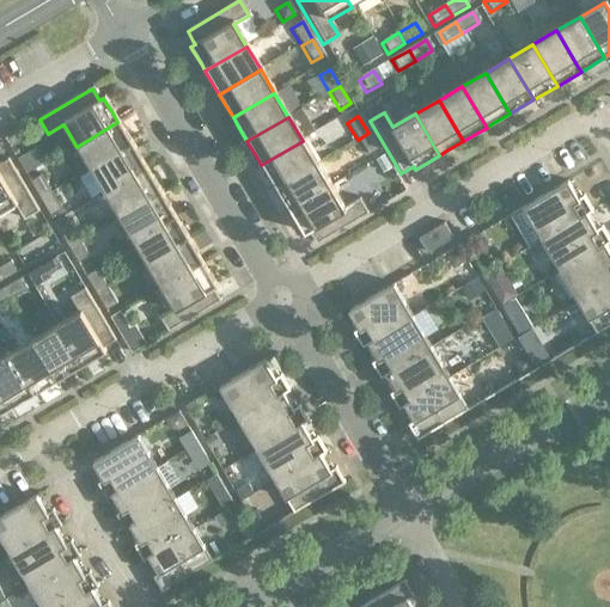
[(122,129),(117,122),(77,147),(91,171),(132,146),(122,129)]
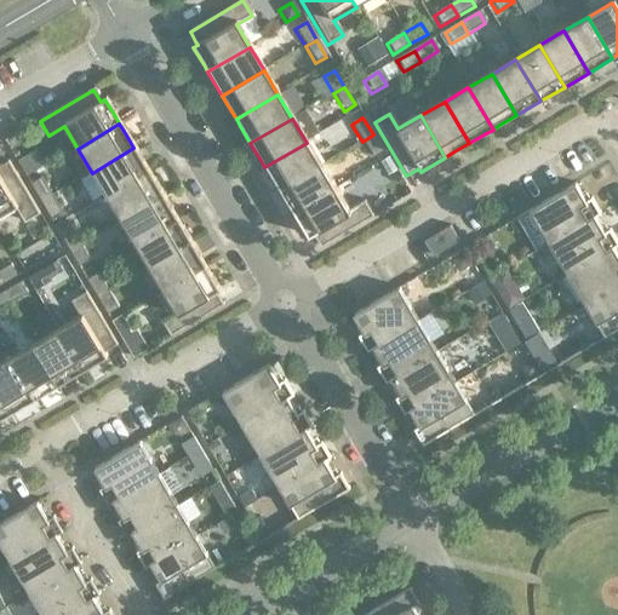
[(383,153),(373,134),(362,142),(372,159),(383,153)]
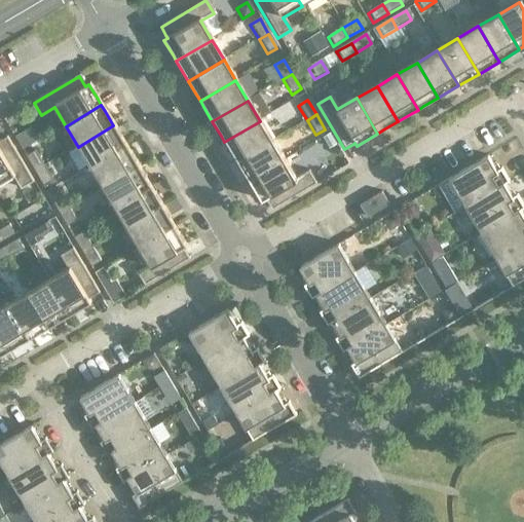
[(271,141),(260,121),(224,142),(227,147),(236,162),(271,141)]
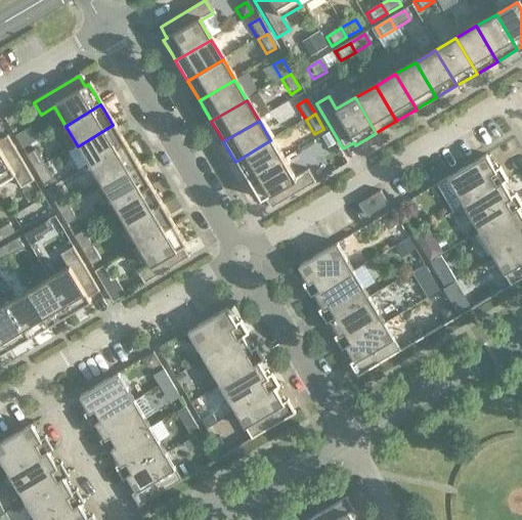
[(122,139),(113,125),(78,146),(89,166),(125,145),(122,139)]
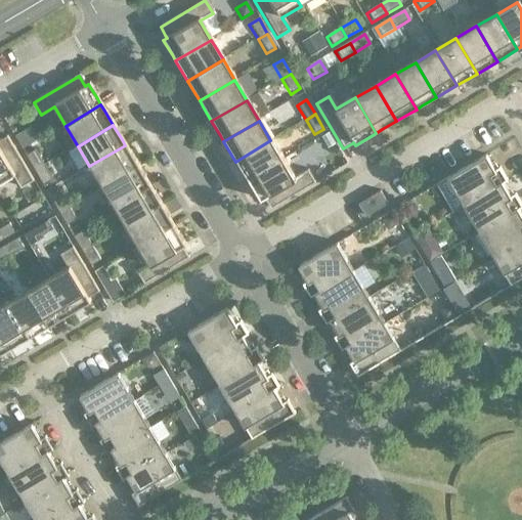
[(29,129),(13,138),(22,153),(37,142),(29,129)]
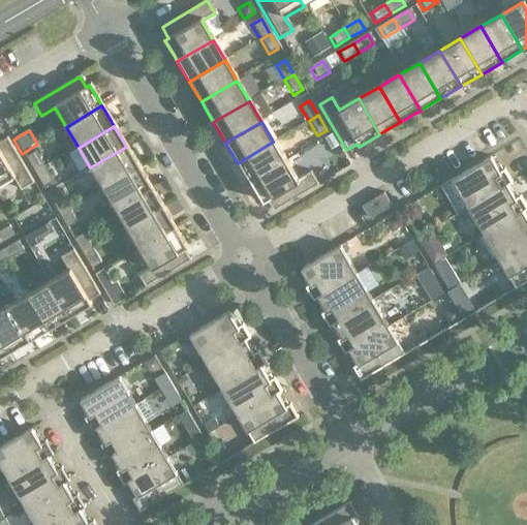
[(331,136),(322,142),(329,152),(337,148),(331,136)]
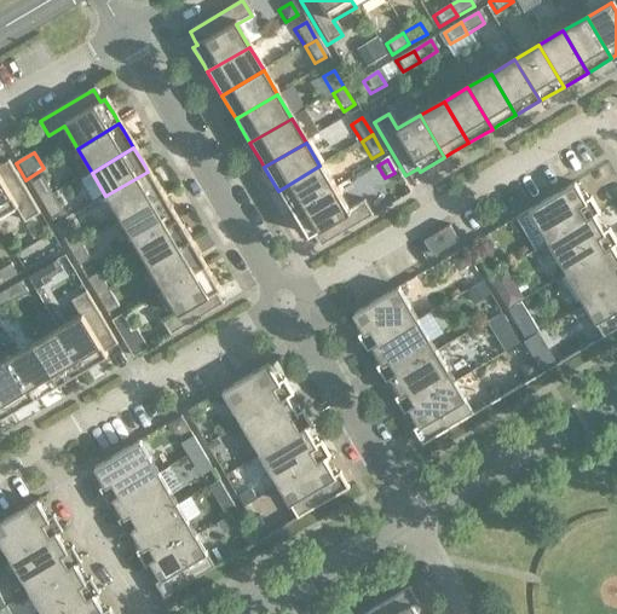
[(0,218),(13,209),(23,225),(38,216),(6,163),(3,166),(0,167),(0,218)]
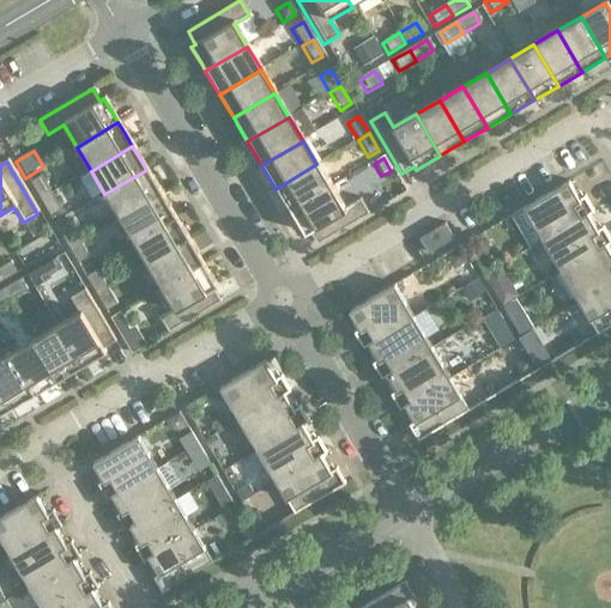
[(331,188),(316,164),(276,189),(286,207),(289,212),(331,188)]
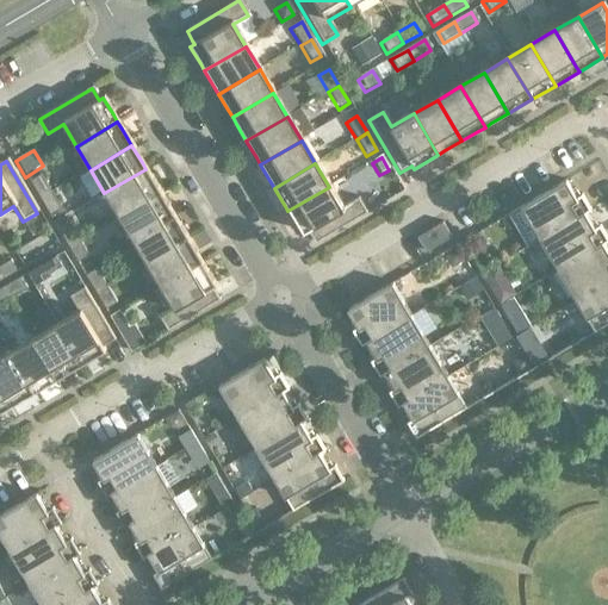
[(149,175),(146,169),(104,193),(118,217),(159,192),(149,175)]
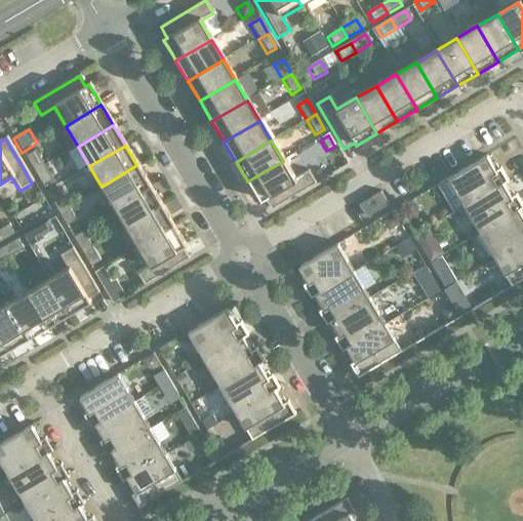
[(34,152),(25,158),(33,172),(42,167),(34,152)]
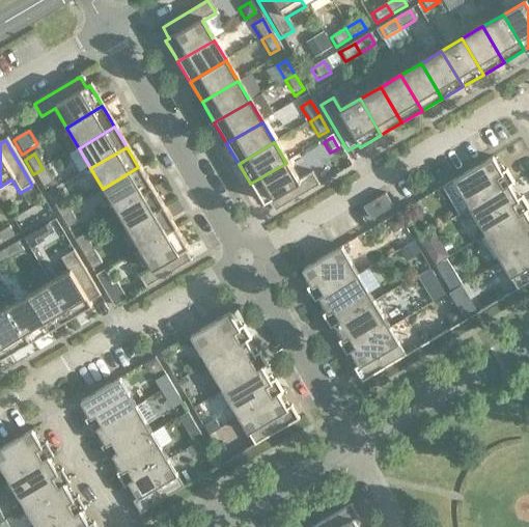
[(491,160),(451,183),(441,189),(457,217),(468,211),(507,187),(508,188),(512,185),(508,177),(504,171),(500,174),(498,171),(491,160)]
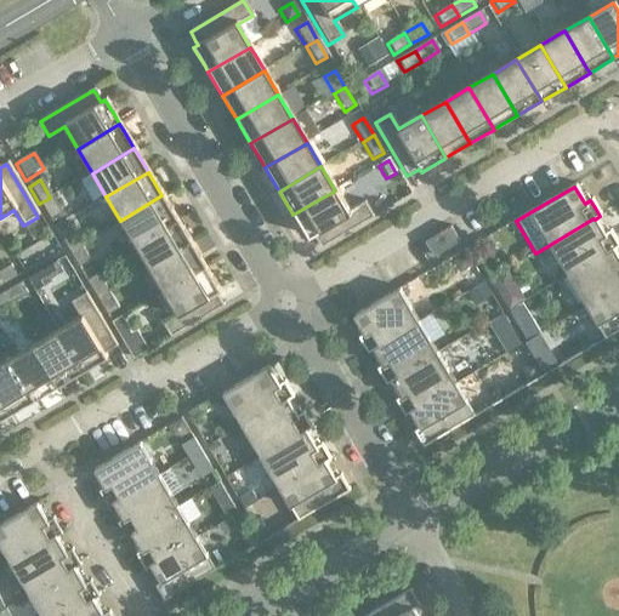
[(348,212),(335,190),(293,215),(296,221),(308,240),(312,238),(316,244),(319,250),(373,218),(364,204),(348,212)]
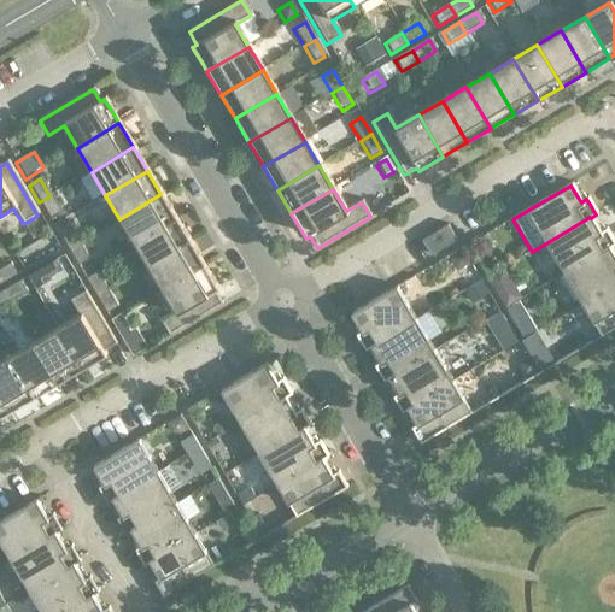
[(171,212),(160,194),(119,219),(134,243),(175,218),(171,212)]
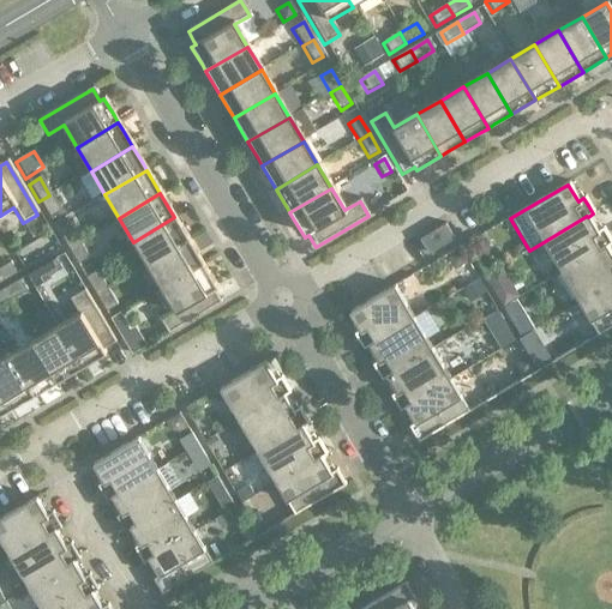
[(60,212),(49,196),(39,202),(49,218),(60,212)]
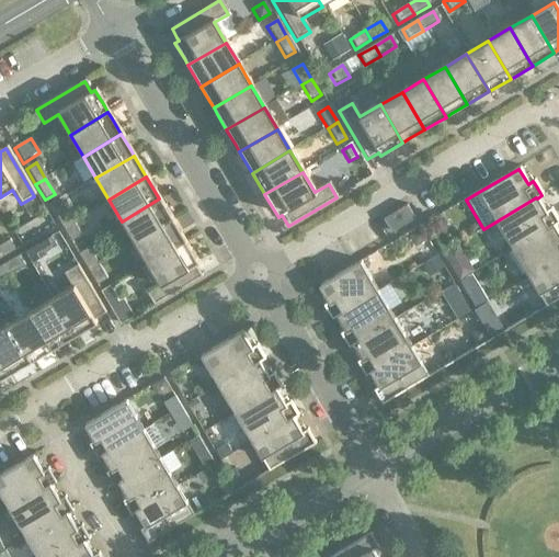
[(536,197),(494,223),(511,251),(552,226),(554,227),(558,224),(555,217),(550,209),(545,213),(544,209),(537,199),(536,197)]
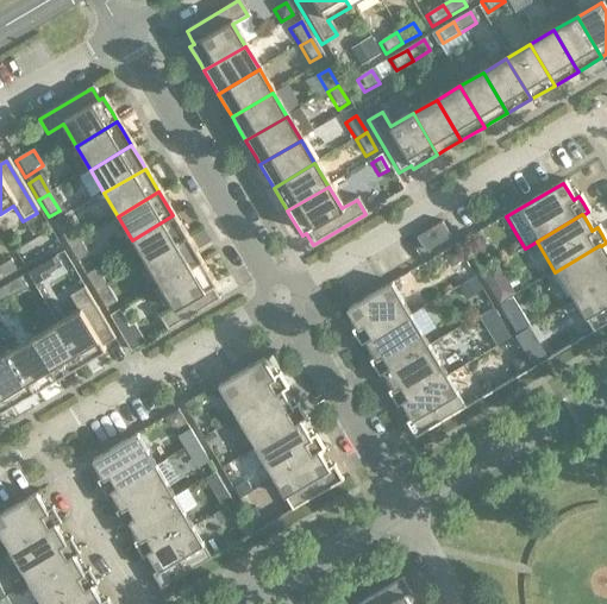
[(176,221),(173,215),(132,240),(145,263),(187,239),(176,221)]
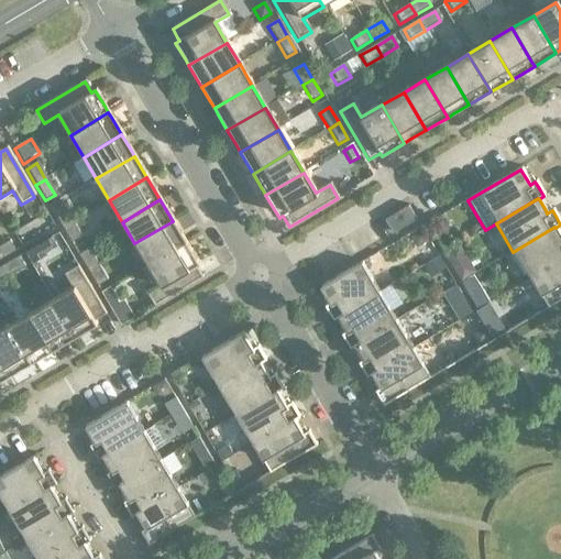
[(62,207),(52,212),(62,229),(72,222),(62,207)]
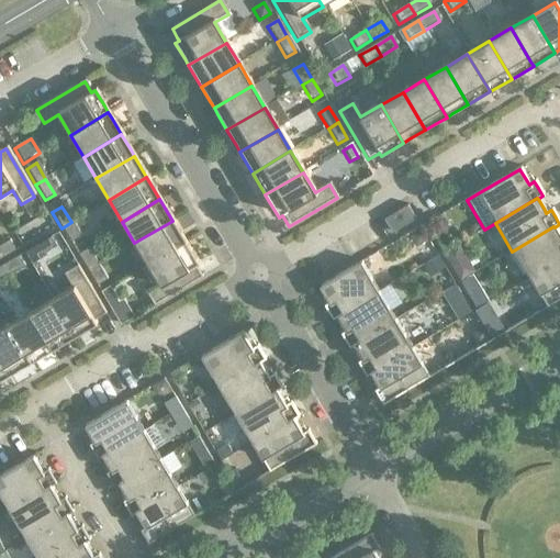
[(414,221),(406,208),(382,222),(391,235),(414,221)]
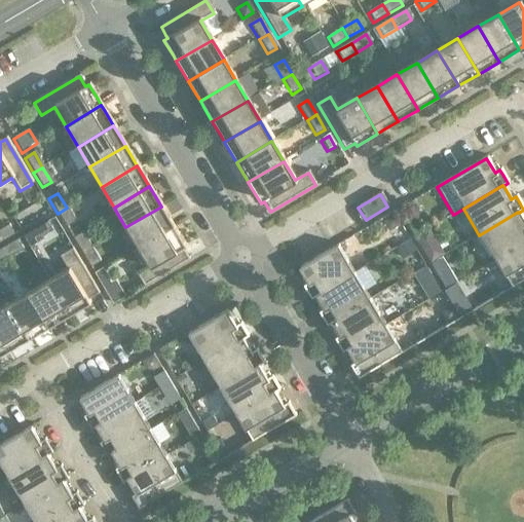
[(171,222),(161,207),(125,227),(138,248),(174,227),(171,222)]
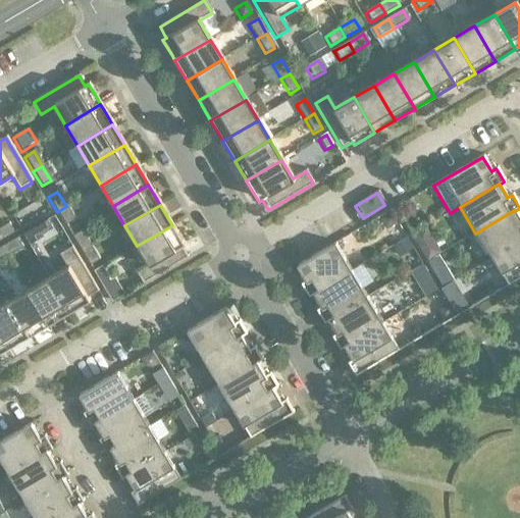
[(74,220),(66,206),(57,212),(65,226),(74,220)]
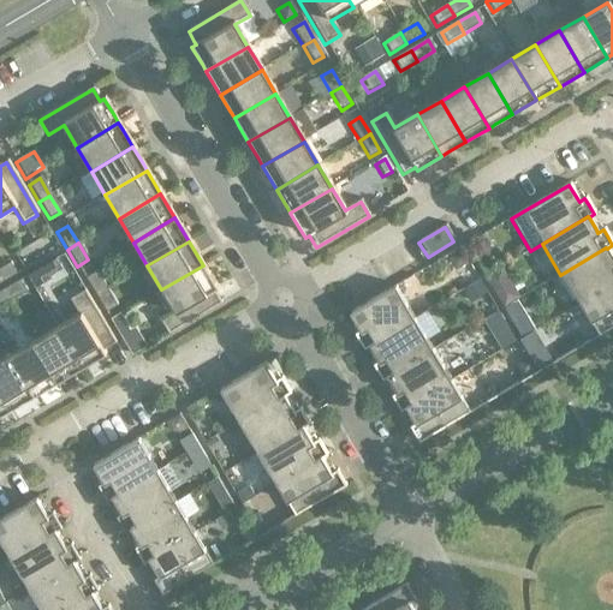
[(606,247),(560,275),(579,305),(612,285),(612,258),(607,249),(606,247)]
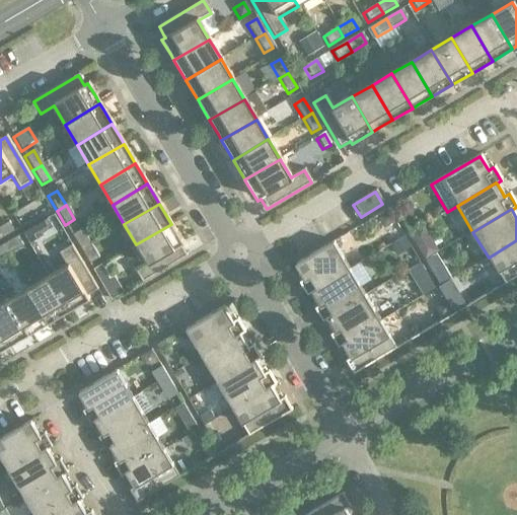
[(387,214),(376,220),(382,231),(393,224),(387,214)]
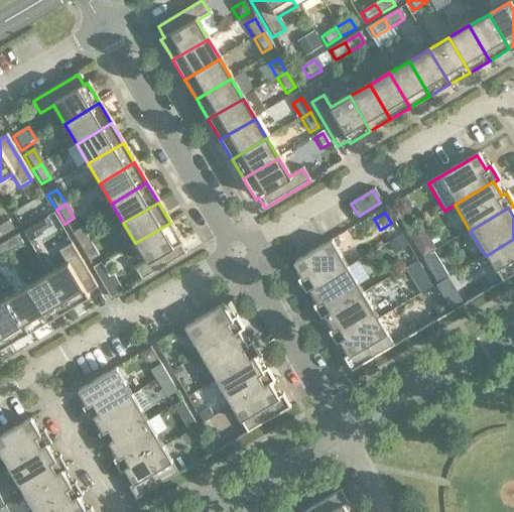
[(7,222),(0,226),(0,239),(12,231),(7,222)]
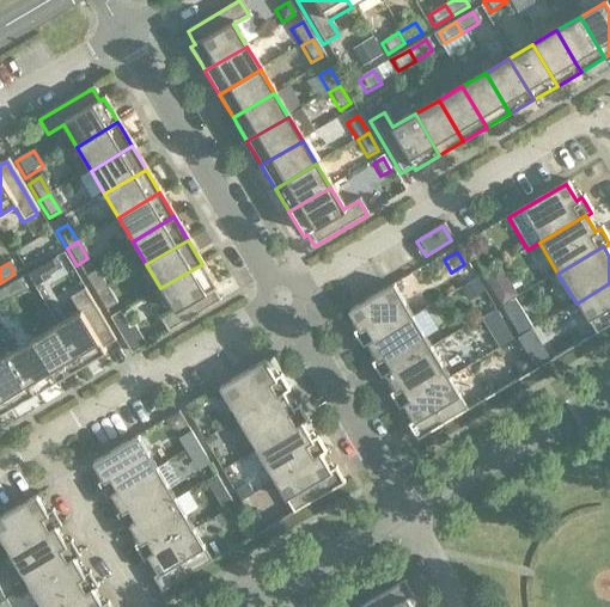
[(205,269),(202,264),(160,288),(174,310),(158,319),(168,333),(219,302),(215,296),(212,290),(217,288),(205,269)]
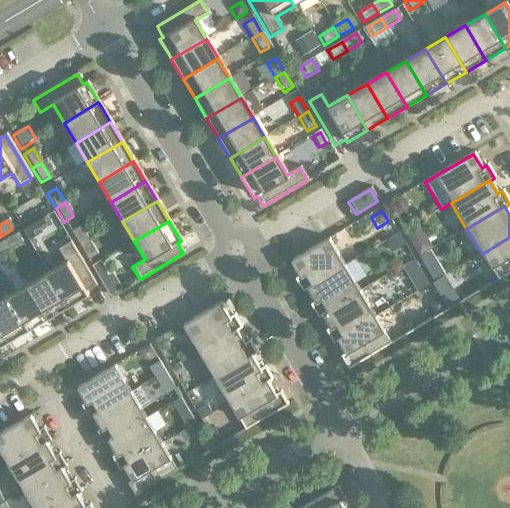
[(36,223),(23,231),(28,240),(41,233),(36,223)]
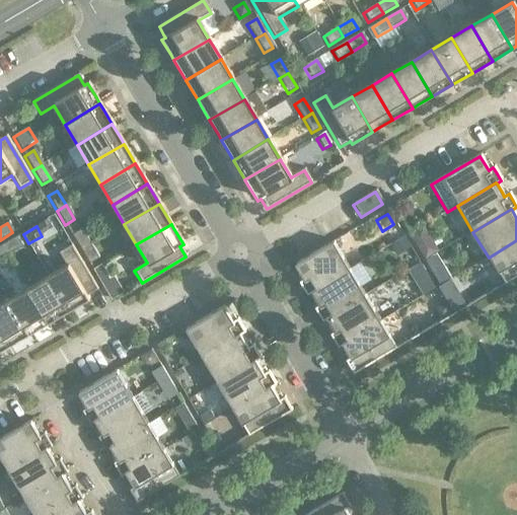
[(81,230),(71,236),(80,250),(89,245),(81,230)]
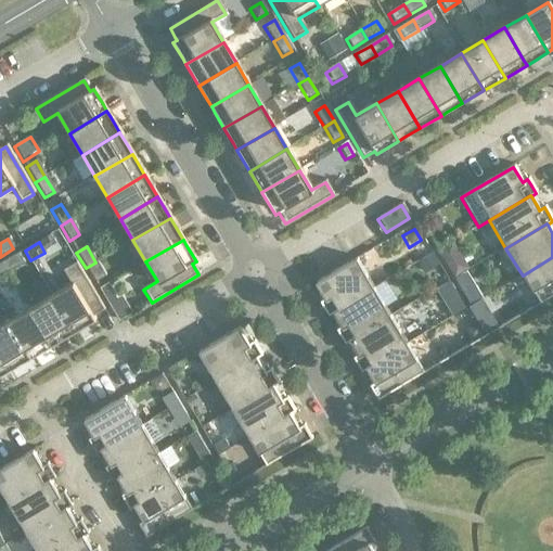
[(23,265),(17,255),(1,264),(8,273),(23,265)]
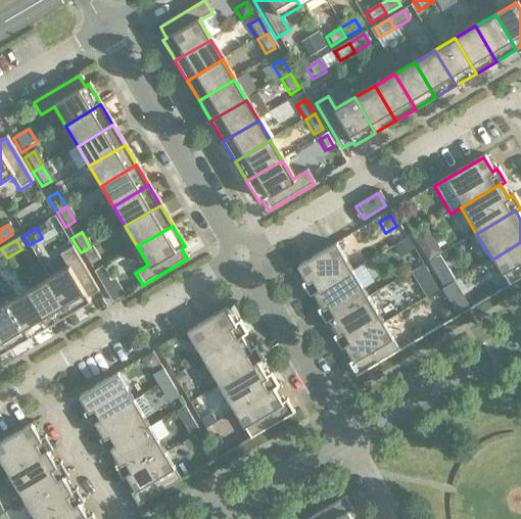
[(406,240),(392,248),(398,258),(413,250),(406,240)]
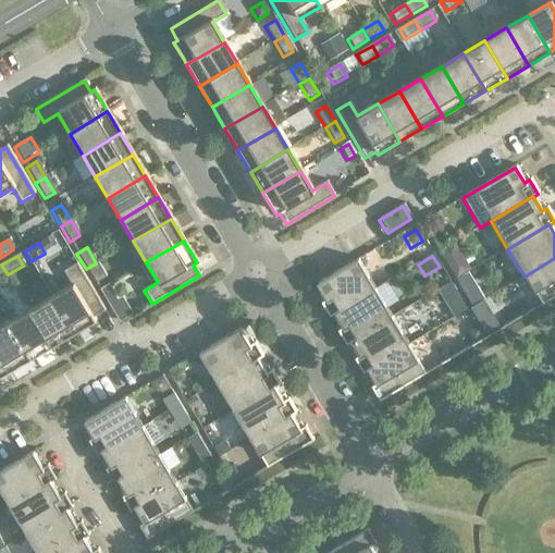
[(445,263),(455,280),(470,271),(463,258),(453,258),(445,263)]
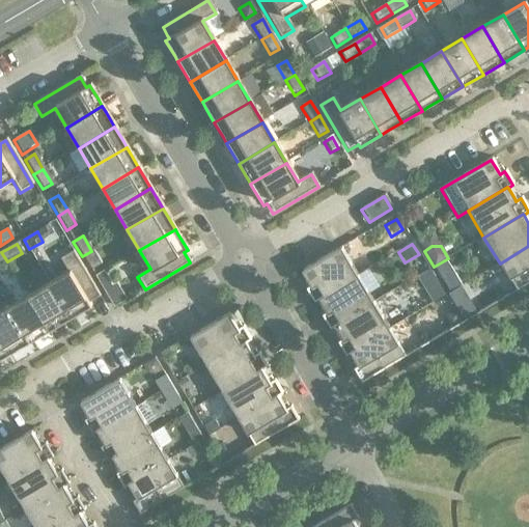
[(528,246),(500,264),(516,292),(528,283),(528,246)]
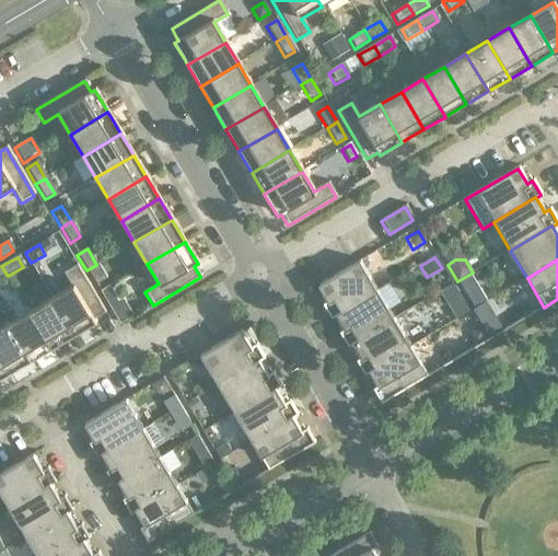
[(376,291),(359,263),(317,287),(325,300),(327,303),(322,307),(326,313),(330,321),(335,317),(335,316),(376,291)]
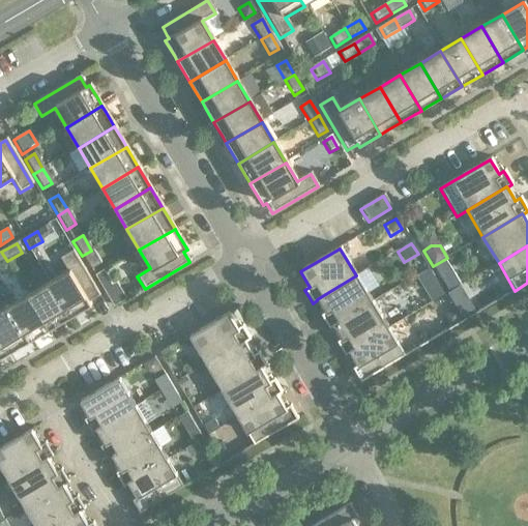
[(99,265),(91,251),(82,256),(90,270),(99,265)]
